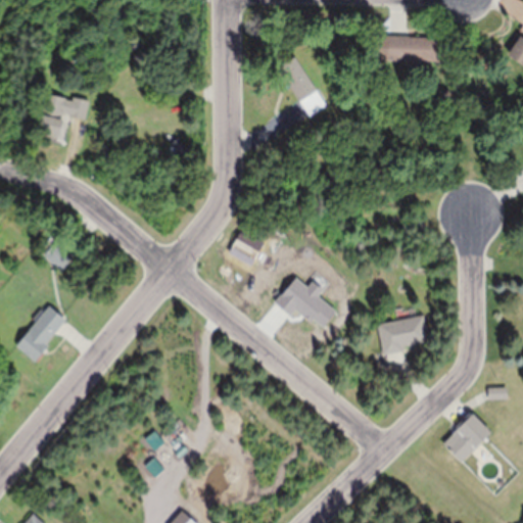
[(390,34),(405,35),(440,36),(439,60),(386,57),(387,34),(390,34)]
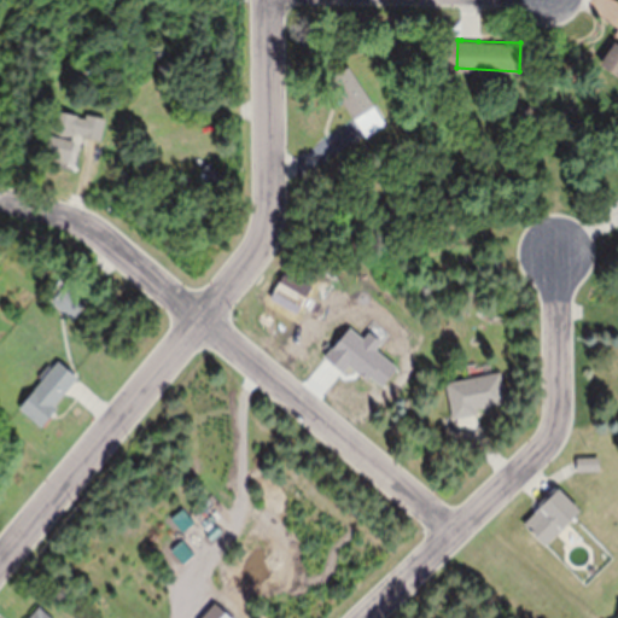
[(617,75),(601,64),(601,65),(599,64),(614,40),(617,41),(617,75)]
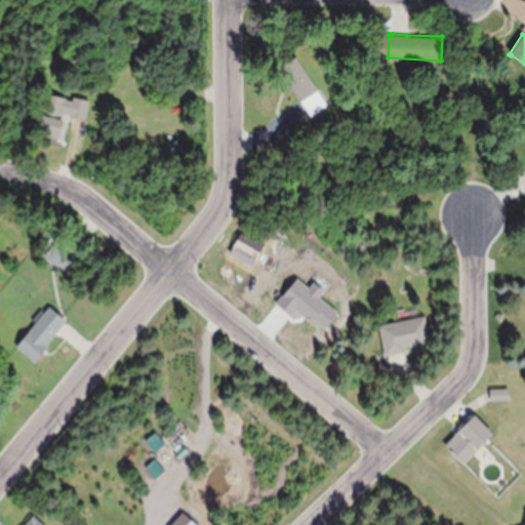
[(311,113),(301,99),(279,68),(296,54),(329,101),(312,113),(311,113)]
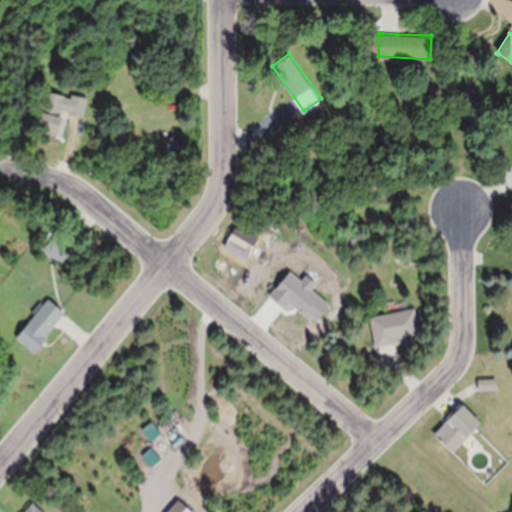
[(80,115),(71,112),(69,111),(62,109),(60,115),(62,115),(57,132),(36,125),(46,89),(65,94),(65,95),(71,97),(73,94),(87,98),(82,115),(80,115)]
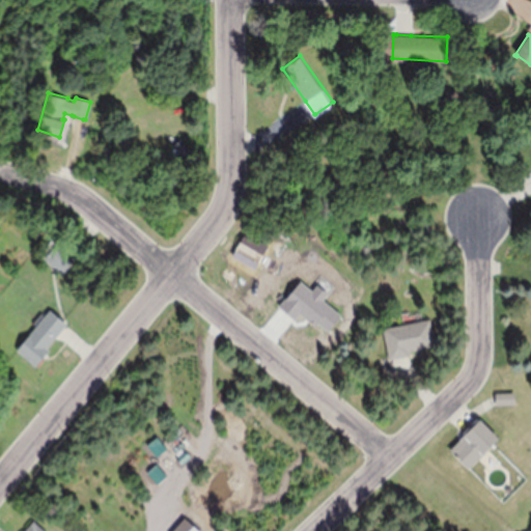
[(183,157),(172,144),(180,137),(191,149),(183,157)]
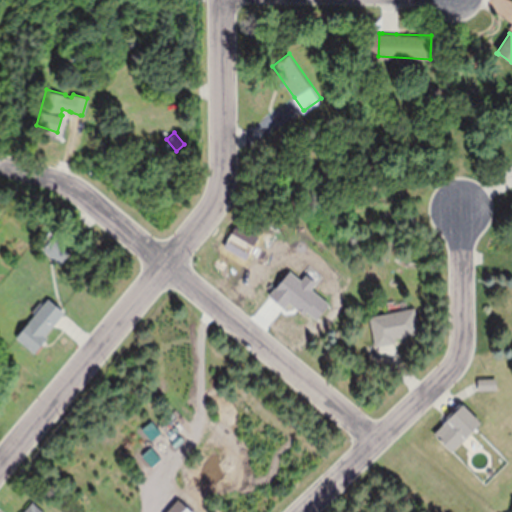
[(61,237),(71,246),(73,248),(60,264),(42,249),(44,247),(39,244),(48,233),(54,238),(57,234),(61,237)]
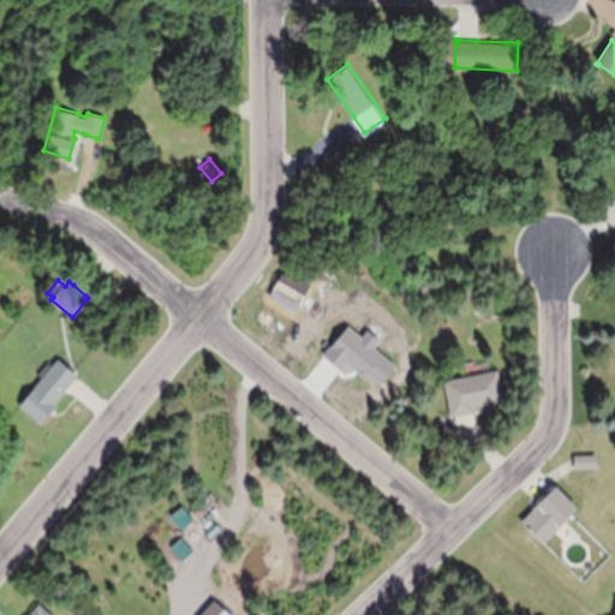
[(64,390),(55,401),(58,405),(42,424),(19,405),(59,357),(78,374),(77,376),(64,390)]
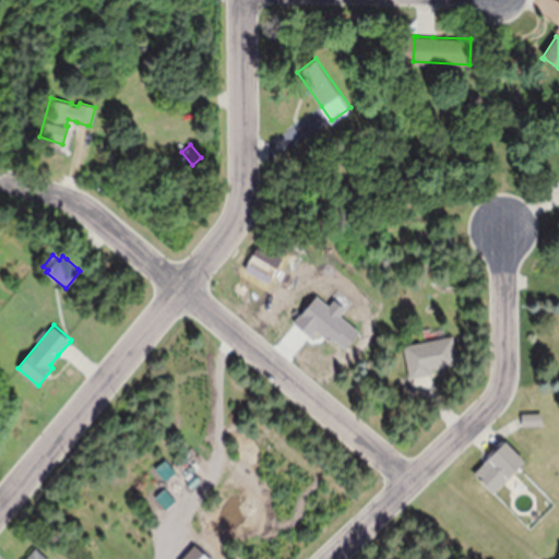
[(429,373),(415,377),(409,378),(403,344),(452,334),(459,364),(431,369),(432,372),(429,373)]
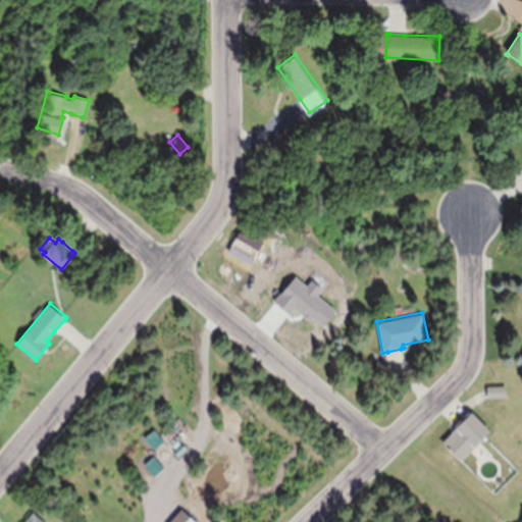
[(487,396),(486,387),(486,385),(507,384),(507,397),(487,397),(487,396)]
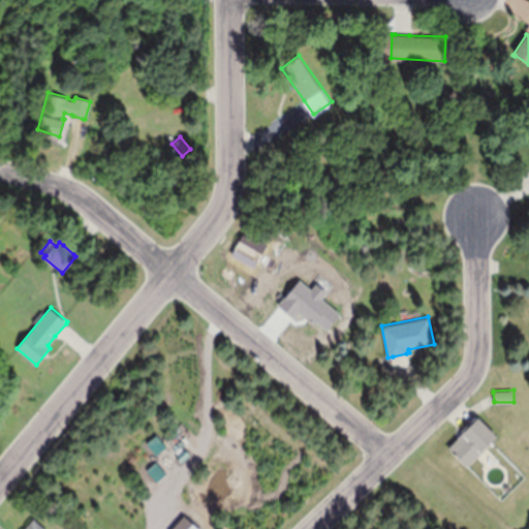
[(461,430),(473,418),(475,415),(477,417),(478,416),(497,435),(467,466),(448,446),(462,433),(460,431),(461,430)]
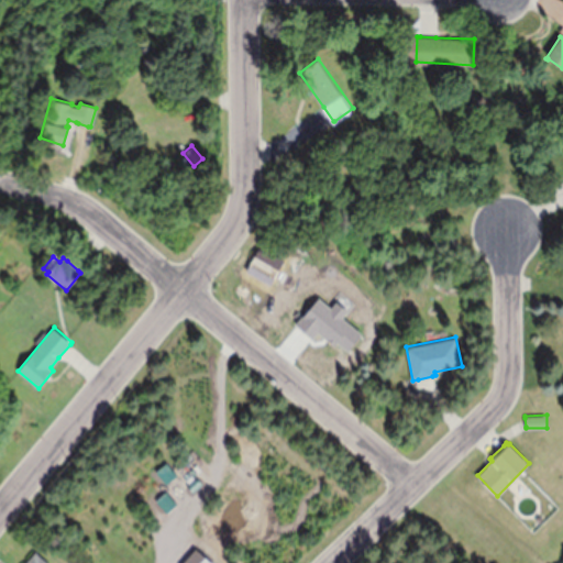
[(25,562),(36,551),(50,562),(25,562)]
